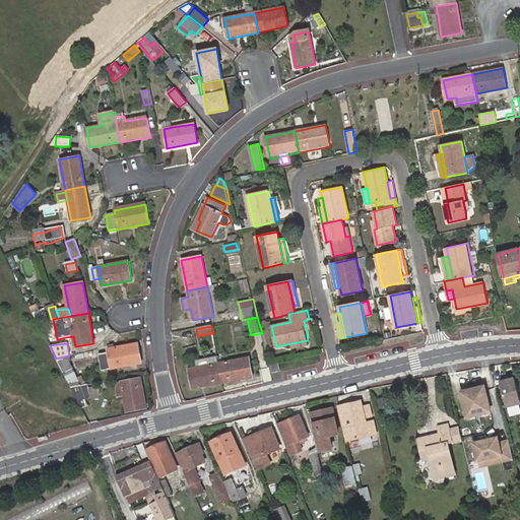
[(103,371),(142,363),(138,343),(108,349),(109,352),(100,354),(103,371)]
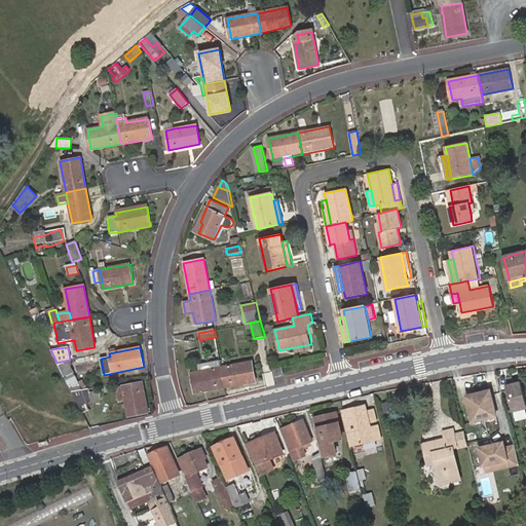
[(74,374),(70,360),(57,363),(72,391),(82,389),(74,374)]
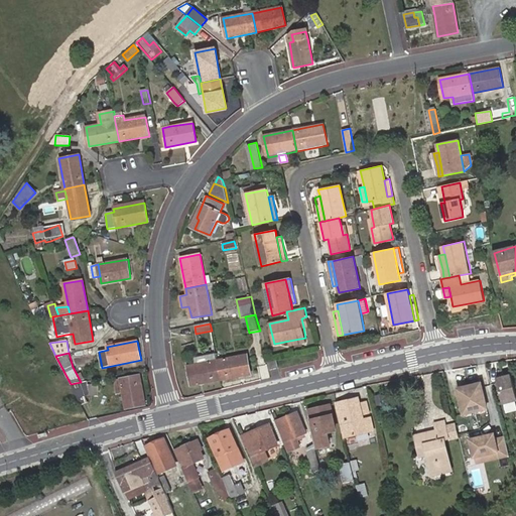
[(218,361),(222,380),(251,374),(248,355),(218,361)]
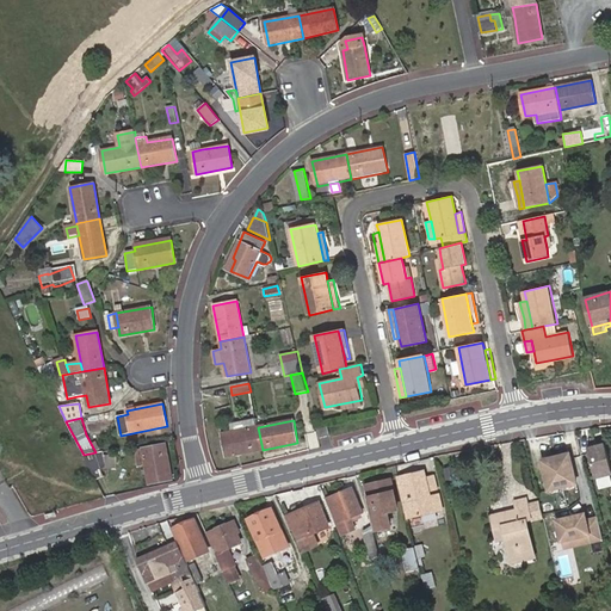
[(227,456),(263,450),(258,427),(223,434),(227,456)]
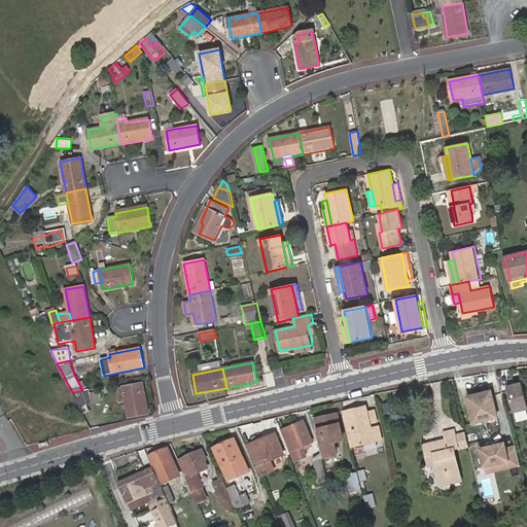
[(285,376),(284,369),(276,371),(277,378),(285,376)]
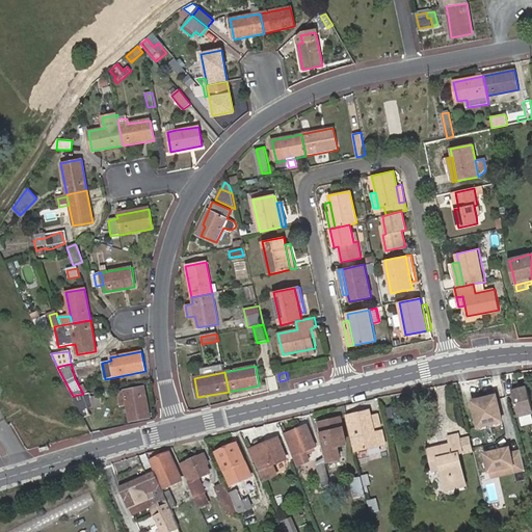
[(531,408),(526,387),(512,390),(520,417),(531,414),(531,408)]
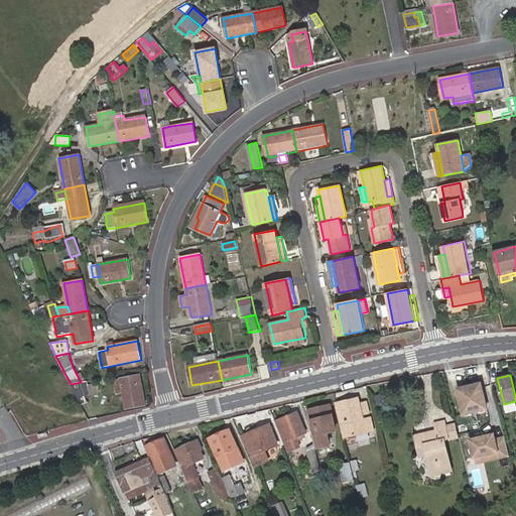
[(145,405),(140,376),(120,379),(122,393),(125,409),(145,405)]
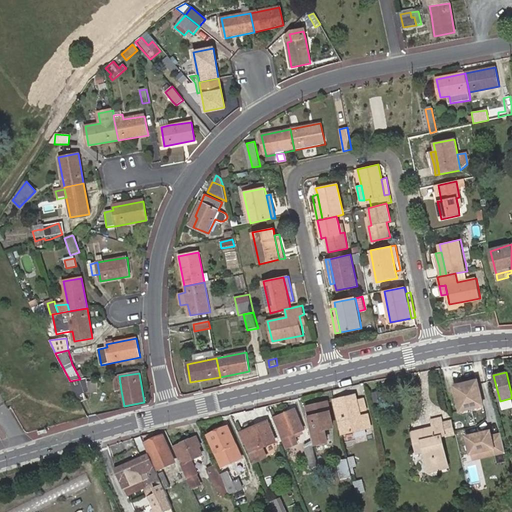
[(87,379),(71,383),(81,402),(88,401),(85,394),(90,393),(87,379)]
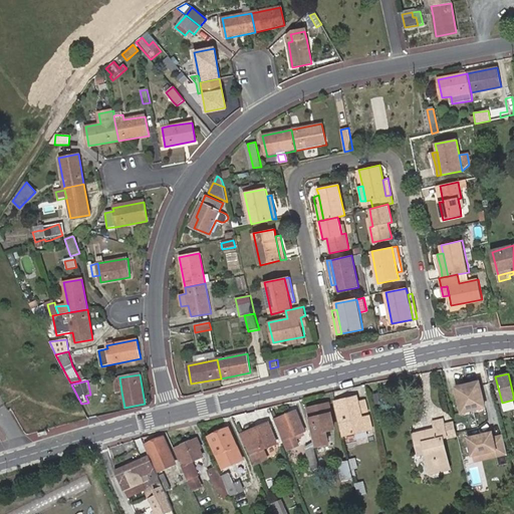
[(479,381),(456,387),(462,413),(485,407),(479,381)]
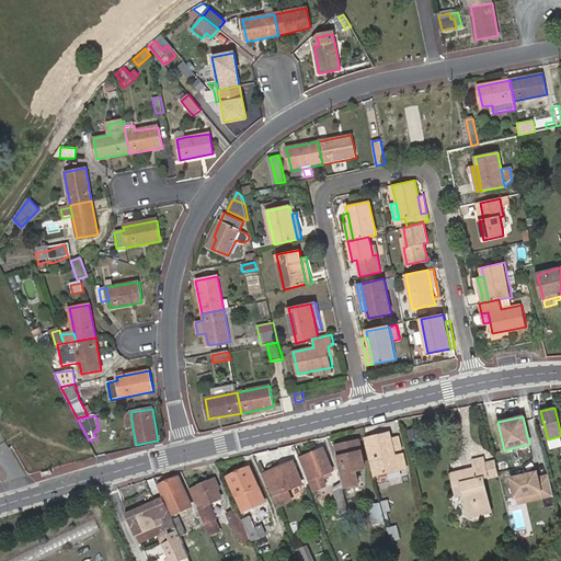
[(373,460),(376,472),(377,474),(407,467),(405,466),(403,455),(402,453),(398,454),(395,455),(393,451),(397,450),(401,449),(398,435),(391,437),(380,439),(379,435),(367,437),(373,460)]
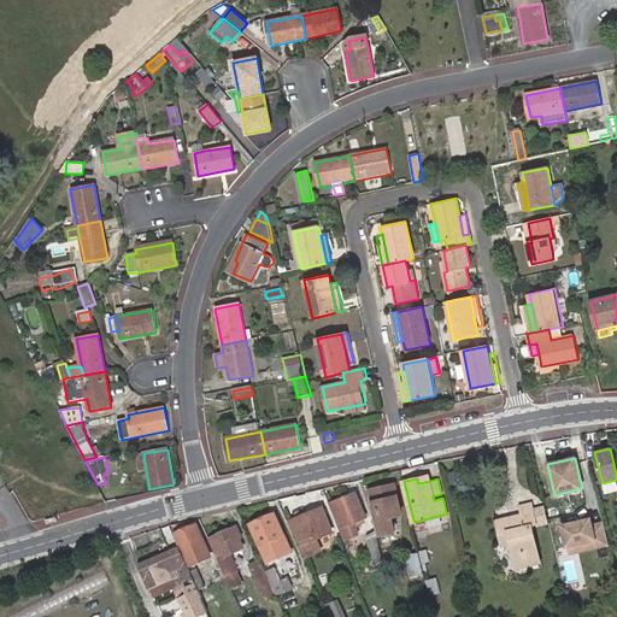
[(376,515),(375,515),(377,528),(380,535),(395,530),(392,516),(403,513),(401,509),(395,485),(370,491),(376,515)]
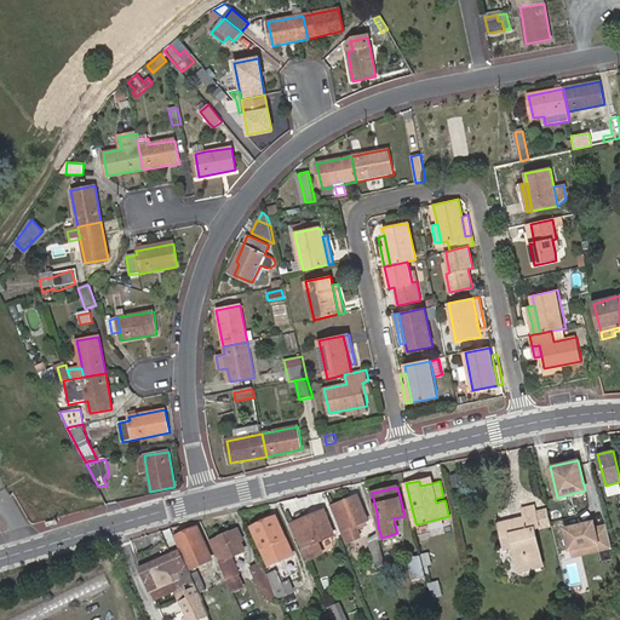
[(349,505),(348,500),(336,505),(346,529),(356,524),(368,520),(360,499),(349,505)]
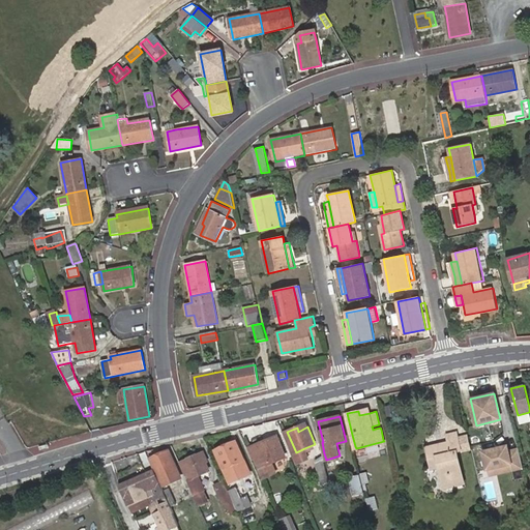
[(428,447),(432,467),(440,465),(445,486),(464,481),(457,451),(461,450),(457,432),(446,434),(448,442),(428,447)]
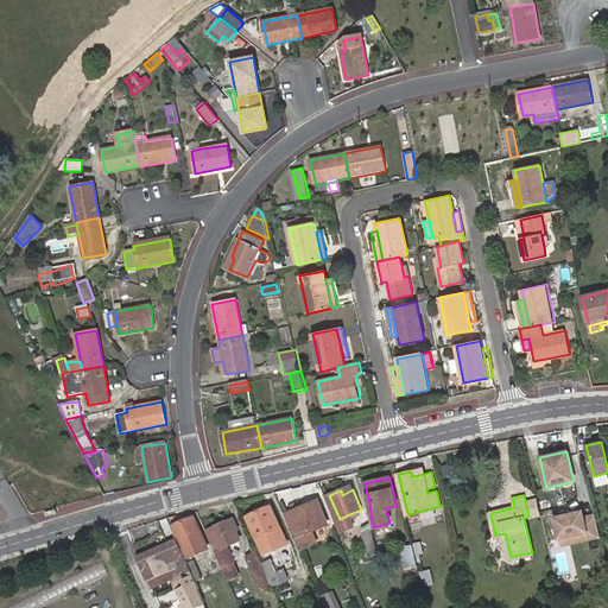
[(329,524),(318,500),(287,514),(302,545),(316,539),(312,531),(329,524)]
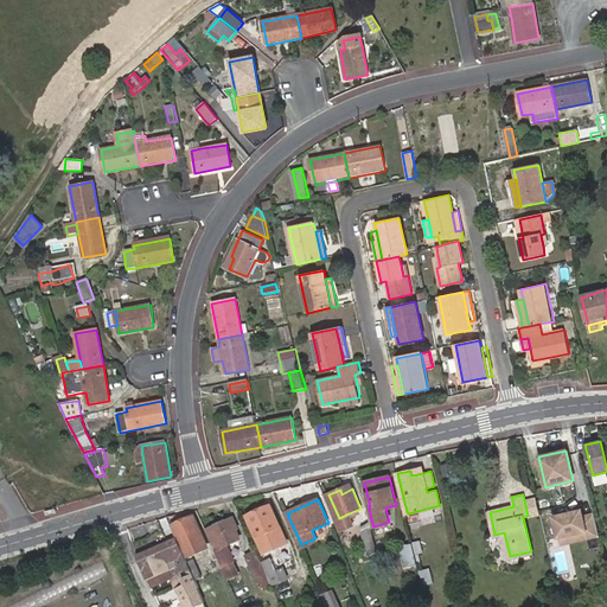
[(248,516),(260,543),(267,541),(269,548),(287,541),(270,505),(248,516)]
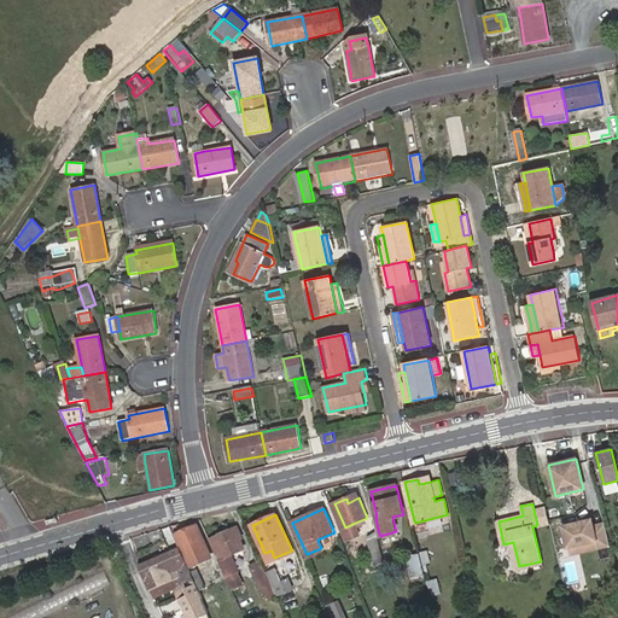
[(592,518),(563,526),(567,547),(596,540),(599,548),(610,546),(605,526),(594,529),(592,518)]
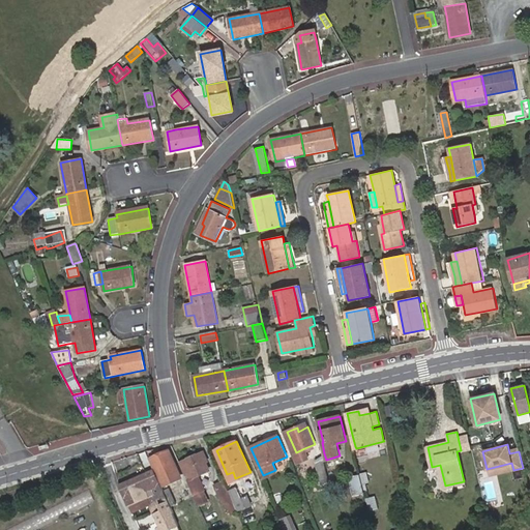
[(304,448),(296,452),(301,463),(310,459),(304,448)]
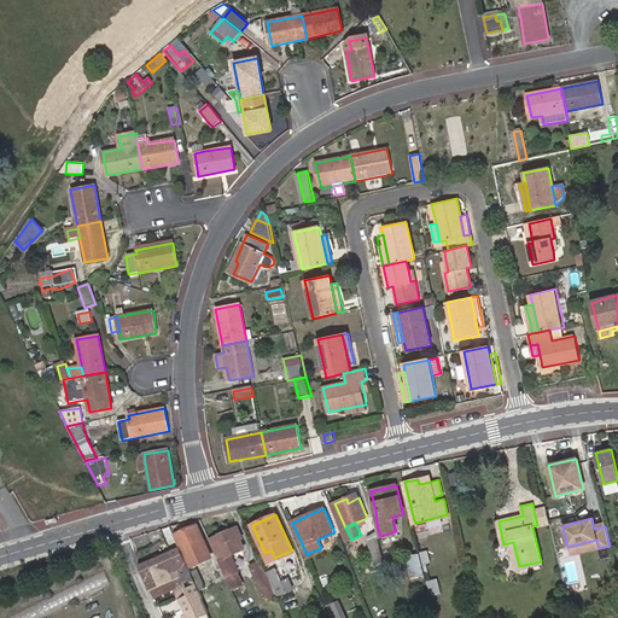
[(198,528),(175,537),(181,549),(190,569),(213,559),(198,528)]
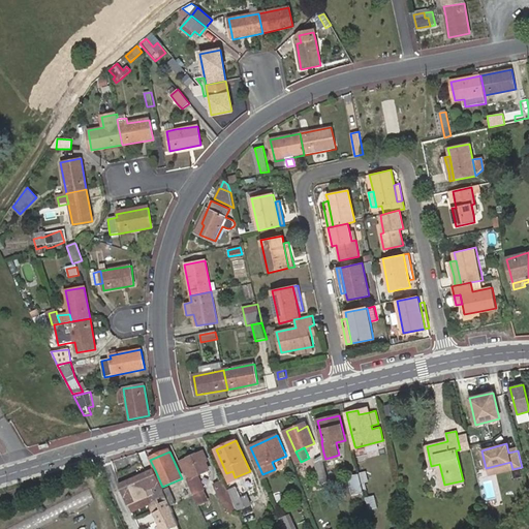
[(205,452),(183,462),(188,473),(190,472),(192,477),(188,479),(195,495),(208,489),(200,474),(210,470),(206,462),(209,460),(205,452)]
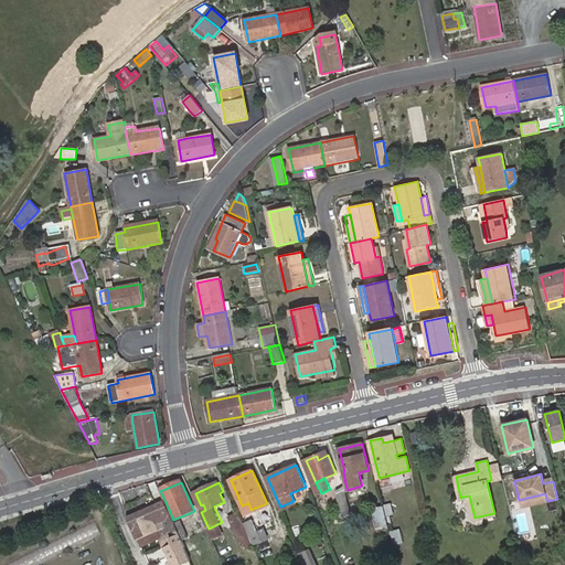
[(344,487),(337,489),(342,516),(350,515),(344,487)]
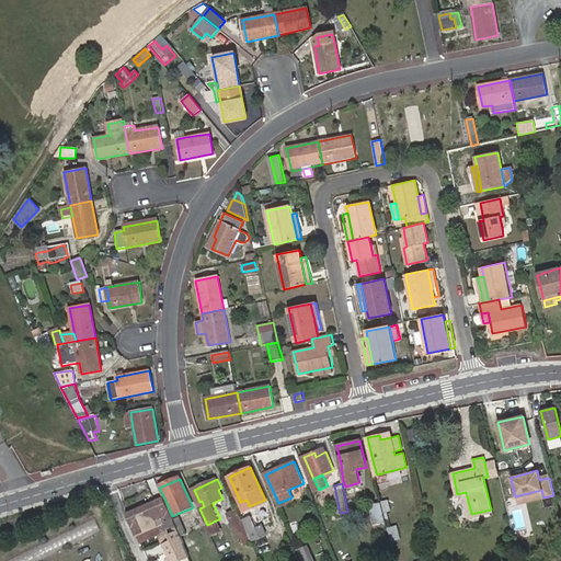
[(164,499),(128,515),(138,537),(139,538),(140,541),(141,541),(144,544),(152,539),(160,536),(157,528),(164,525),(172,541),(164,546),(171,560),(182,560),(191,557),(182,538),(174,522),(172,516),(164,499)]
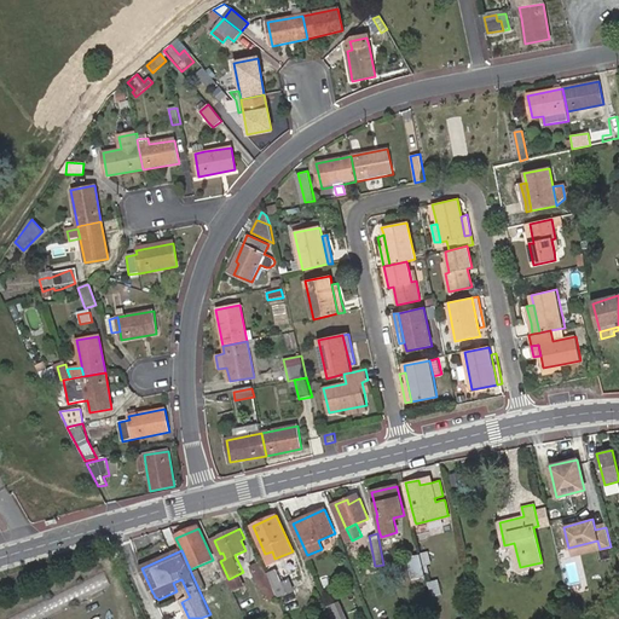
[(426,571),(421,550),(408,554),(412,574),(426,571)]
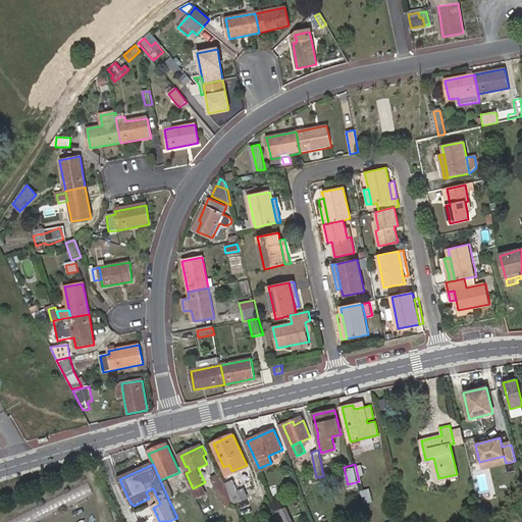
[(239,493),(229,472),(223,474),(233,497),(239,493)]
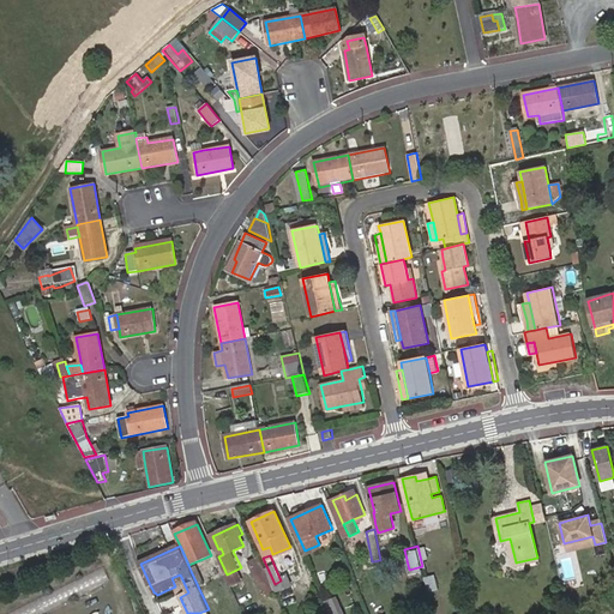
[(260,559),(250,564),(260,587),(271,583),(260,559)]
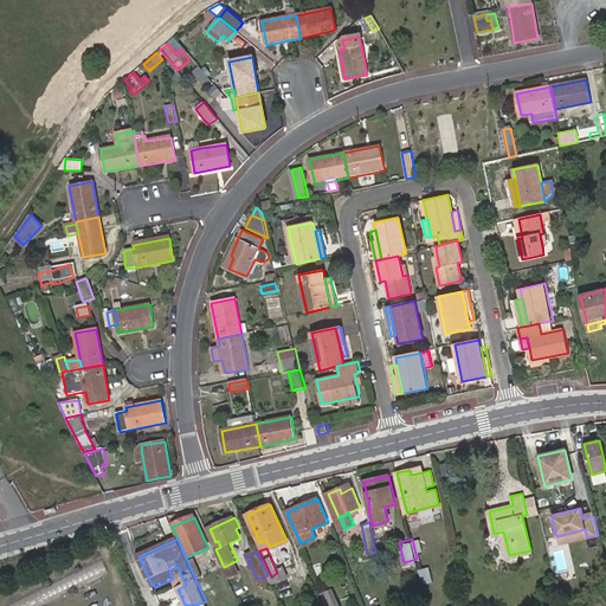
[(188,563),(197,581),(202,579),(195,561),(188,563)]
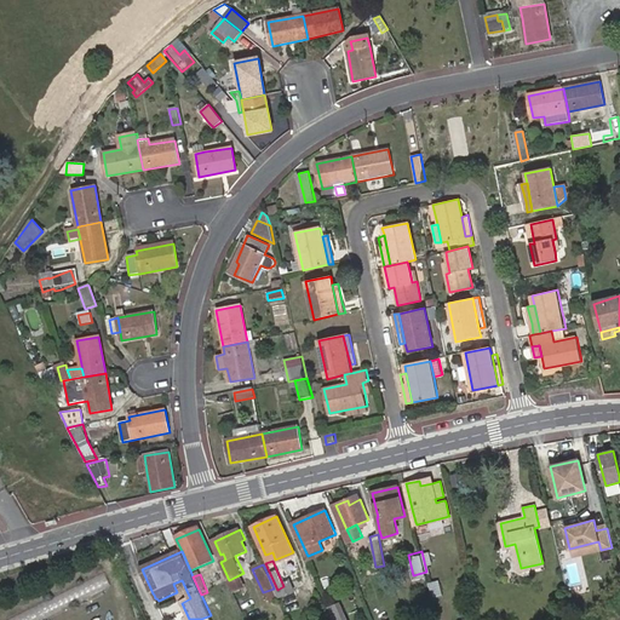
[(440,579),(429,581),(432,595),(443,592),(440,579)]
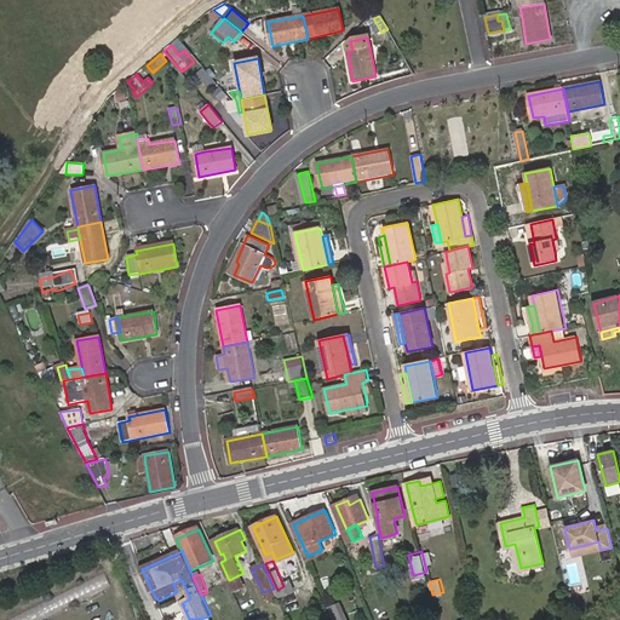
[(182,580),(173,584),(177,592),(182,602),(182,603),(190,598),(182,580)]
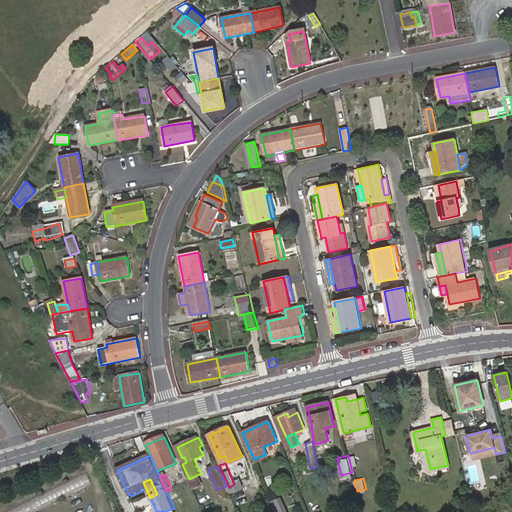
[(146,489),(139,492),(143,501),(150,497),(146,489)]
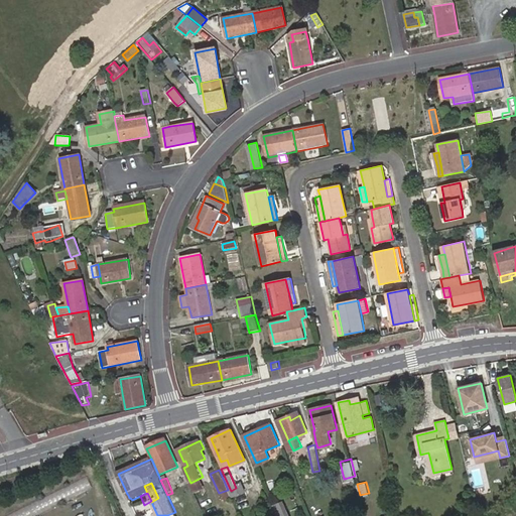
[(276,507),(279,515),(289,515),(284,503),(276,507)]
